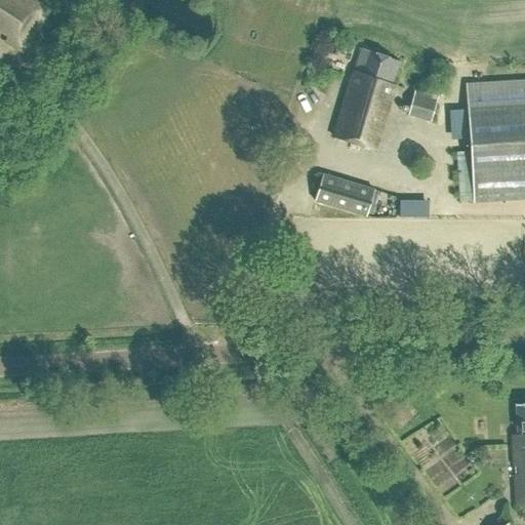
[(46,12),(27,0),(0,0),(0,40),(21,53),(46,12)]
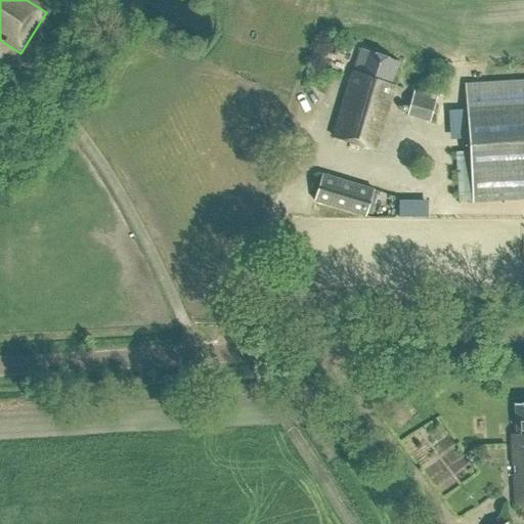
[(372,150),(391,87),(387,86),(395,64),(359,51),(347,82),(331,138),(372,150)]
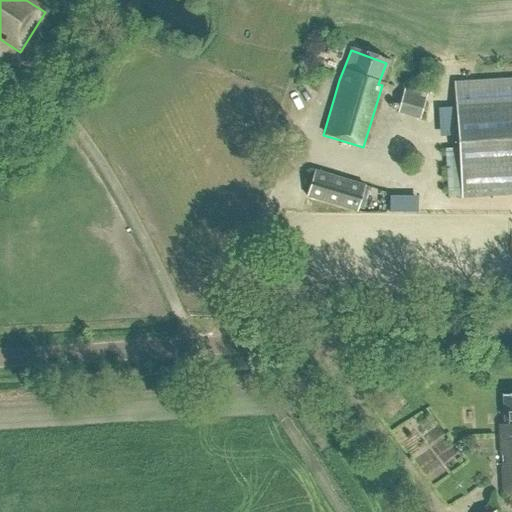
[(511,77),(454,81),(459,147),(462,196),(462,199),(511,195),(511,77)]
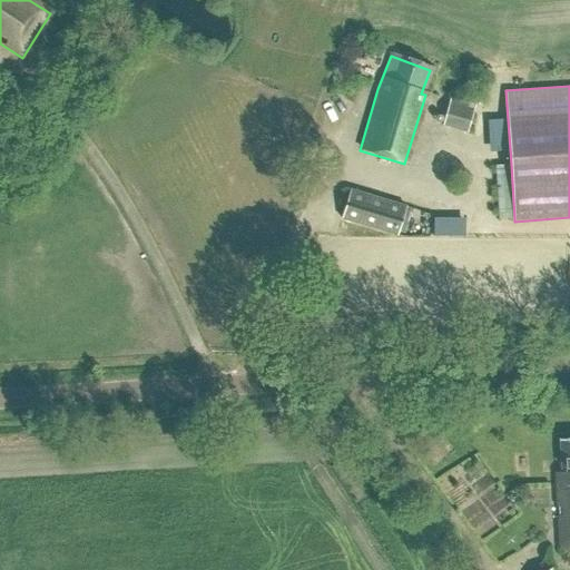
[(468,133),(475,104),(451,97),(443,125),(468,133)]
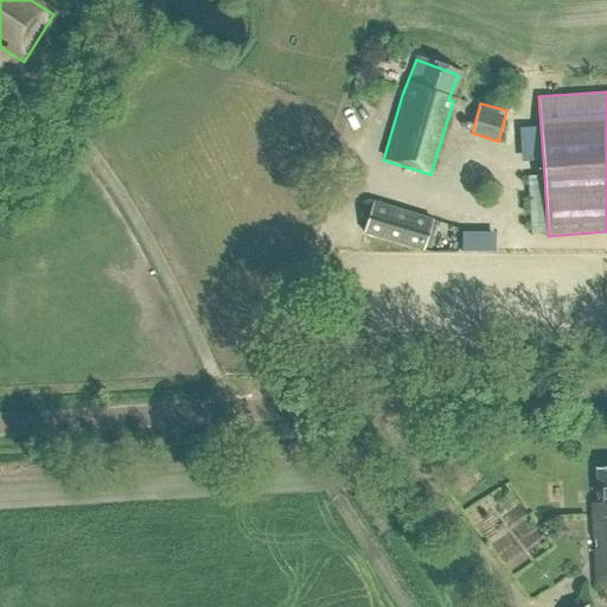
[(423,251),(433,219),(374,202),(364,234),(423,251)]
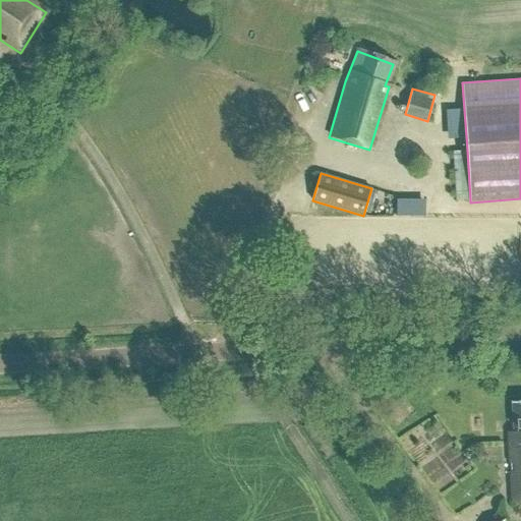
[(511,500),(520,499),(520,400),(511,401),(513,429),(507,430),(511,500)]
